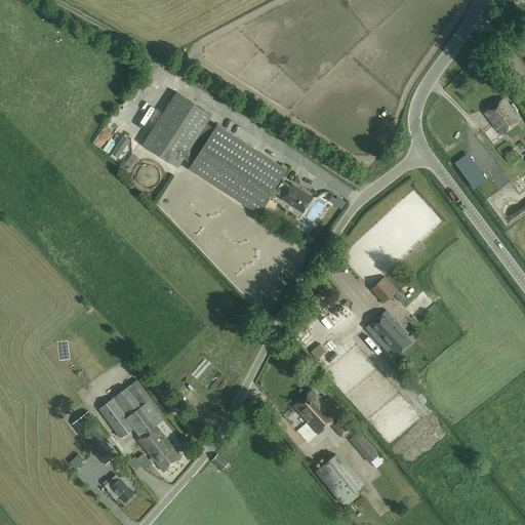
[(502,85),(498,80),(493,84),(497,89),(502,85)]
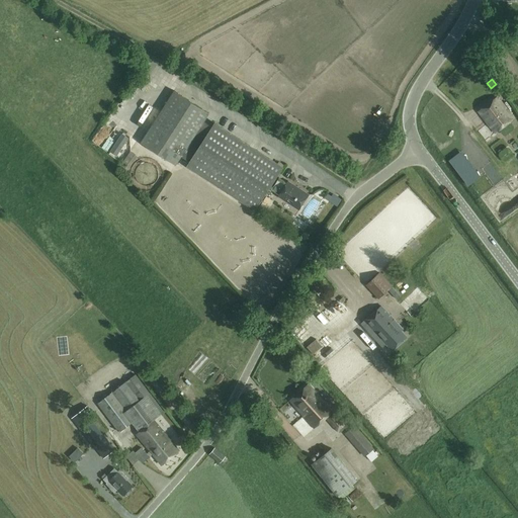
[(255,210),(283,167),(214,122),(211,127),(203,121),(209,113),(174,90),(141,143),(176,165),(181,156),(189,161),(186,166),(255,210)]
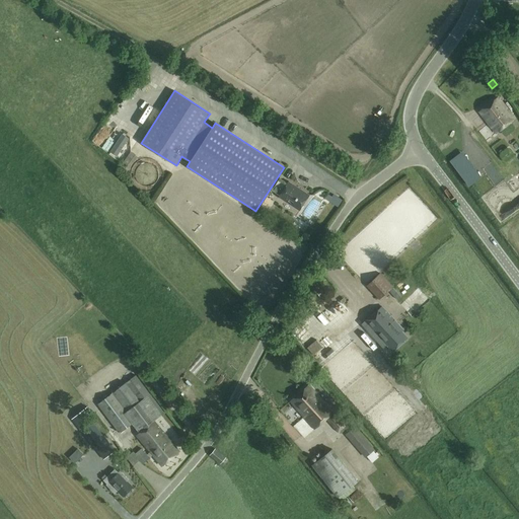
[(116,109),(123,114),(133,97),(127,93),(116,109)]
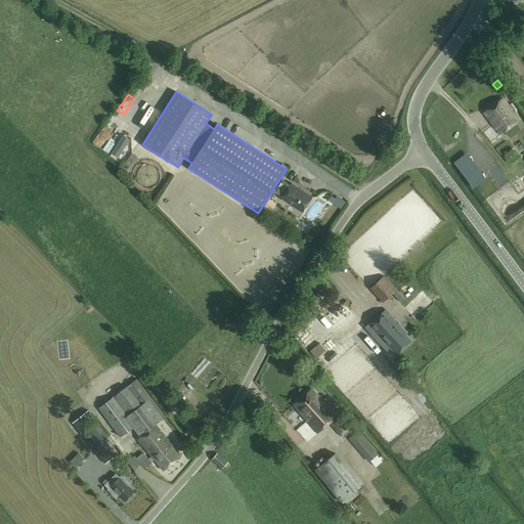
[(500,134),(520,119),(504,97),(484,113),(500,134)]
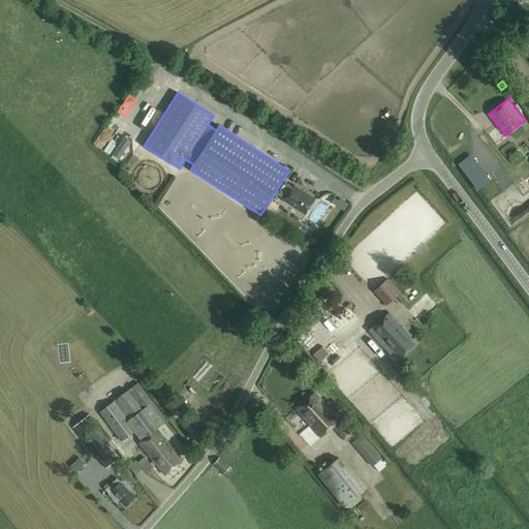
[(124,128),(130,132),(144,110),(137,105),(124,128)]
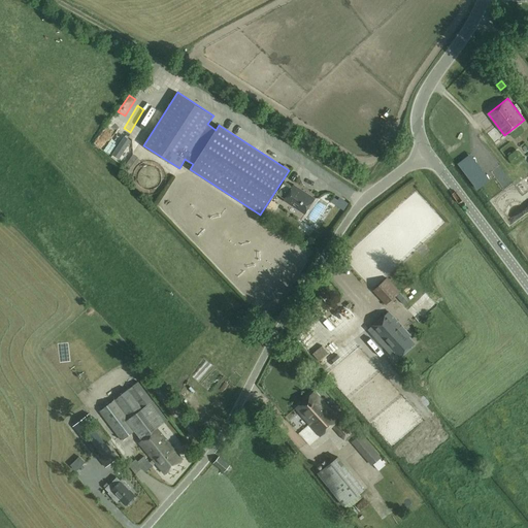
[(496,129),(489,132),(493,141),(499,138),(496,129)]
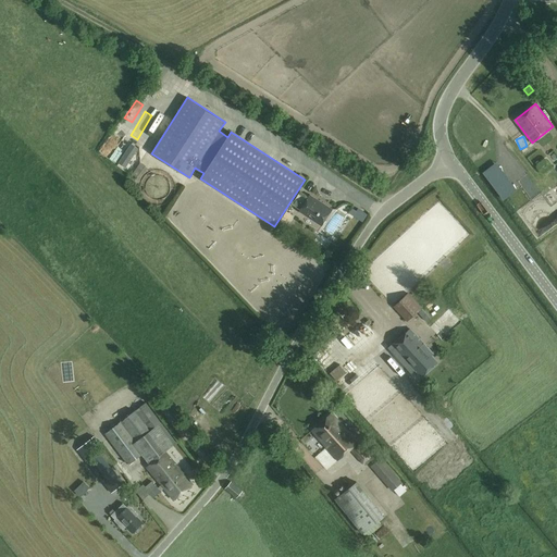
[(111,138),(98,150),(107,159),(119,147),(111,138)]
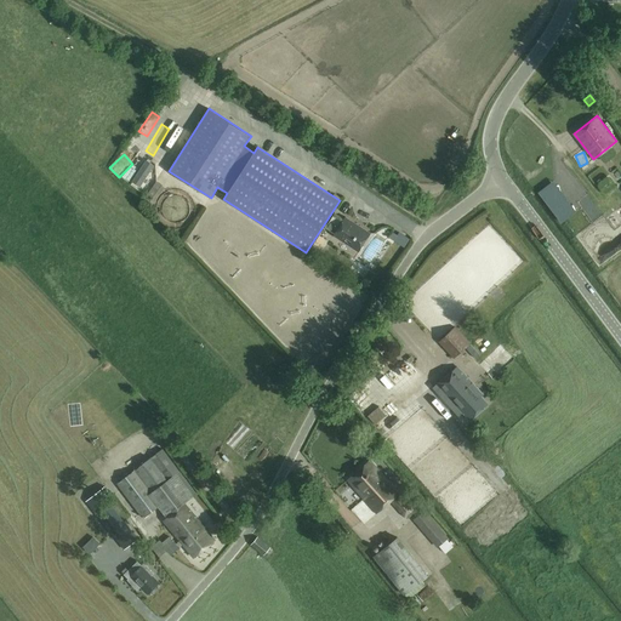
[(147,186),(152,181),(141,169),(135,174),(147,186)]
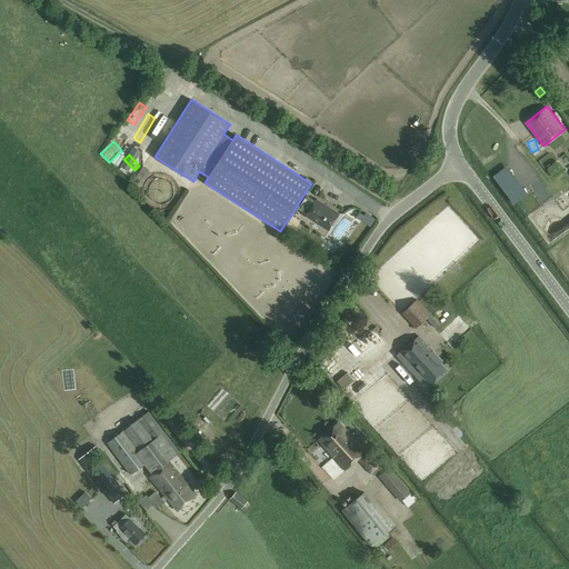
[(131,182),(139,188),(151,171),(143,166),(131,182)]
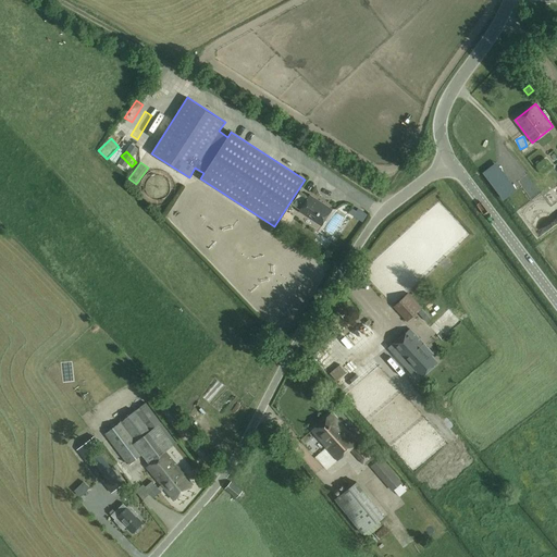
[(495,164),(485,172),(490,177),(499,169),(495,164)]
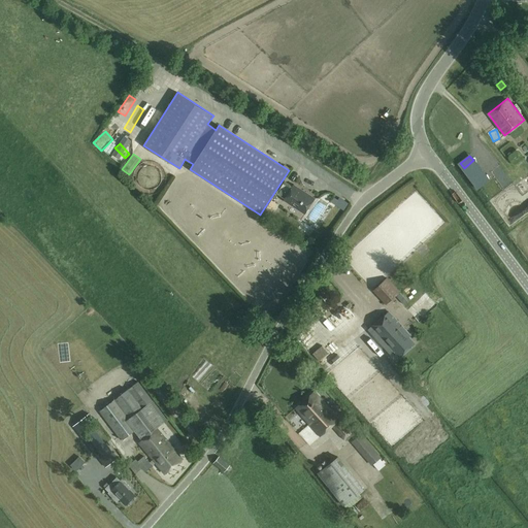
[(477,166),(468,173),(471,178),(482,171),(477,166)]
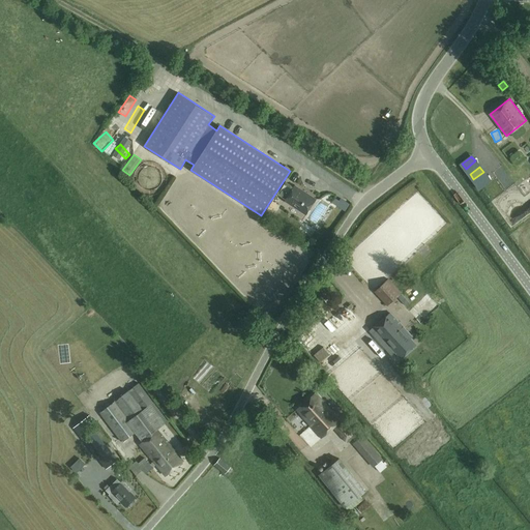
[(488,177),(477,184),(481,189),(491,182),(488,177)]
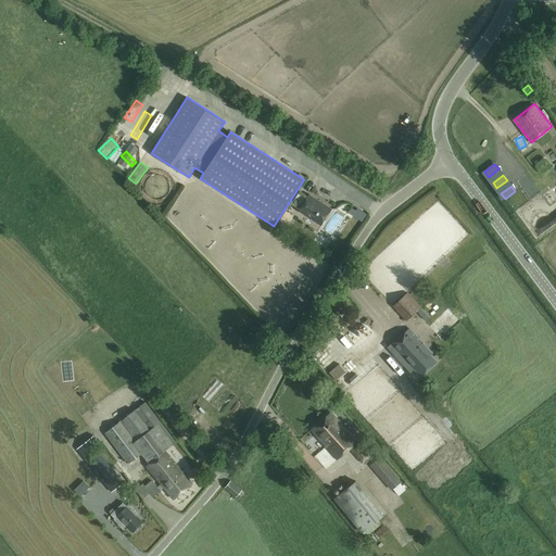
[(535,196),(547,214),(555,207),(555,193),(551,186),(535,196)]
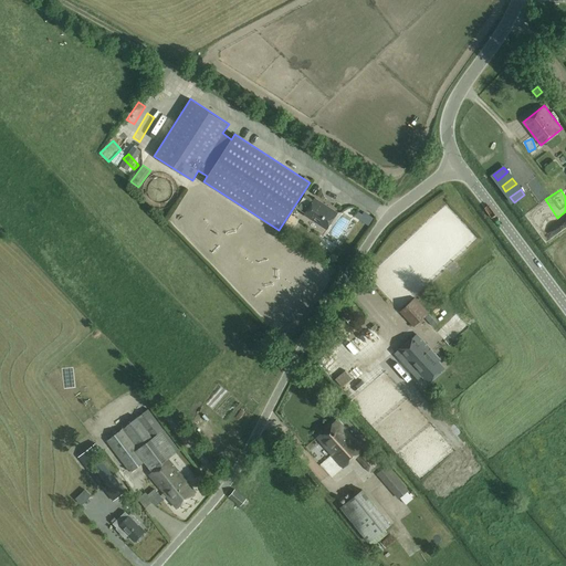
[(337,212),(324,203),(315,198),(314,199),(305,194),(296,207),(305,212),(304,215),(326,229),(337,212)]
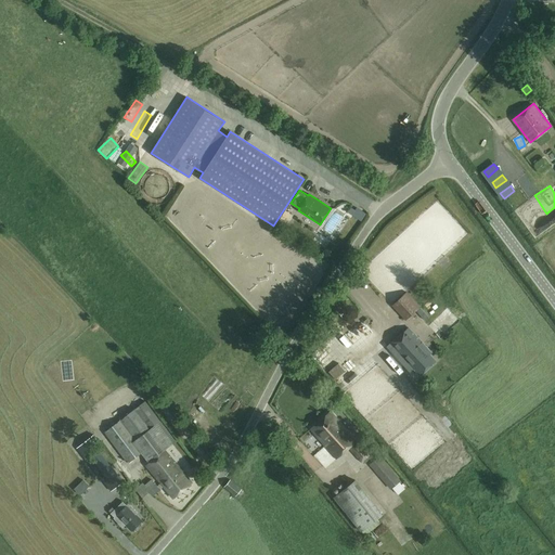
[(340,214),(346,210),(341,203),(336,206),(340,214)]
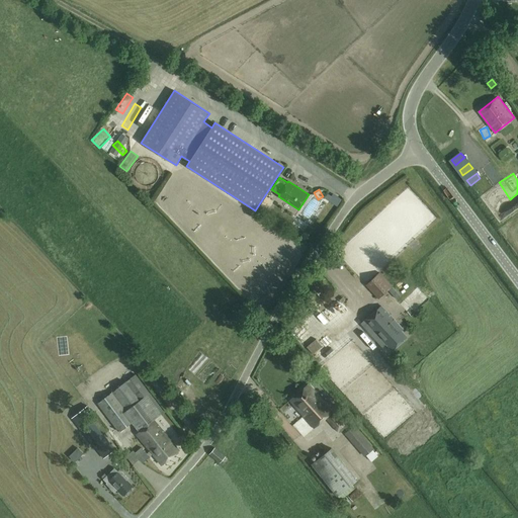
[(366,284),(379,298),(393,286),(380,272),(366,284)]
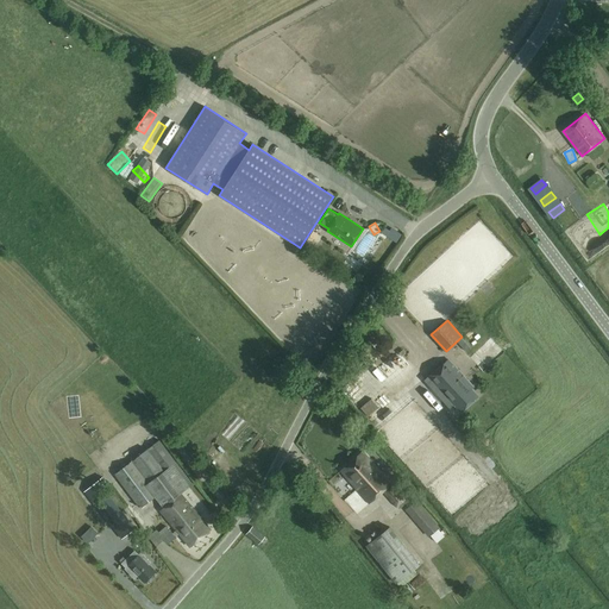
[(488,370),(506,353),(495,344),(478,360),(488,370)]
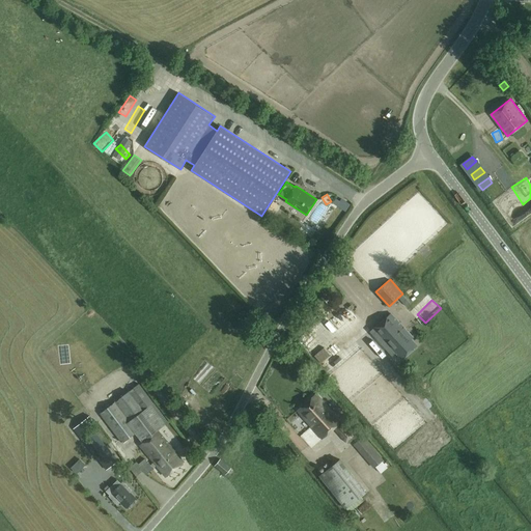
[(372,331),(389,350),(392,346),(402,358),(417,345),(411,339),(413,337),(391,313),(372,331)]
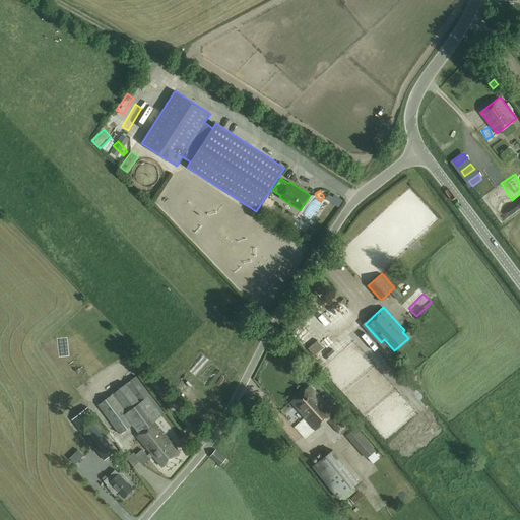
[(165,413),(135,377),(99,407),(121,435),(135,423),(137,426),(149,416),(153,423),(154,421),(165,413)]
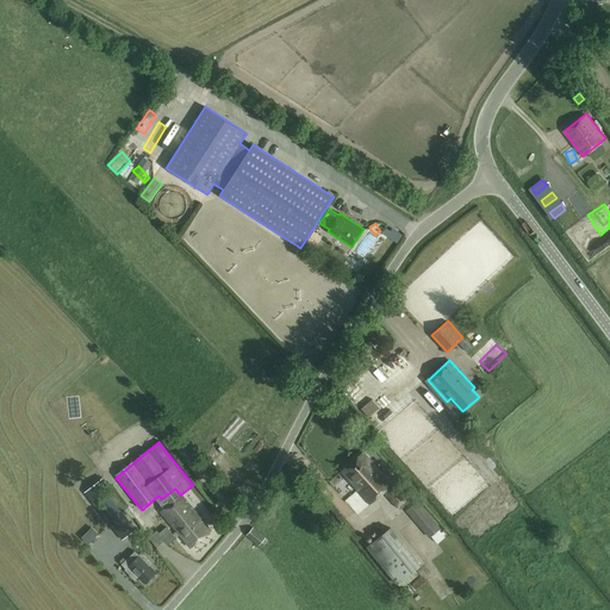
[(225,461),(230,458),(218,446),(215,450),(225,461)]
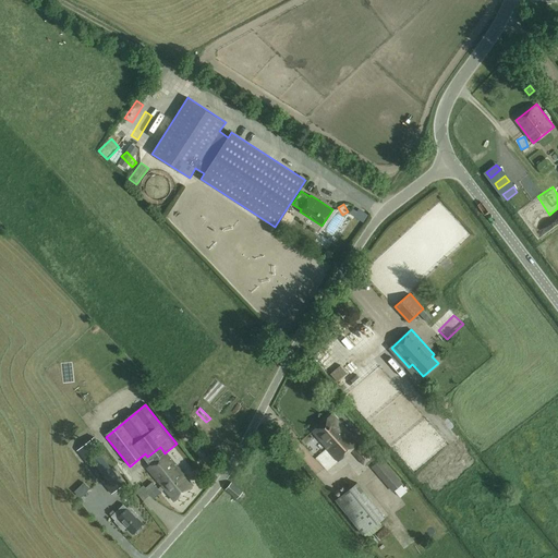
[(363,439),(358,443),(332,414),(313,432),(339,461),(346,456),(352,450),(365,468),(378,457),(363,439)]
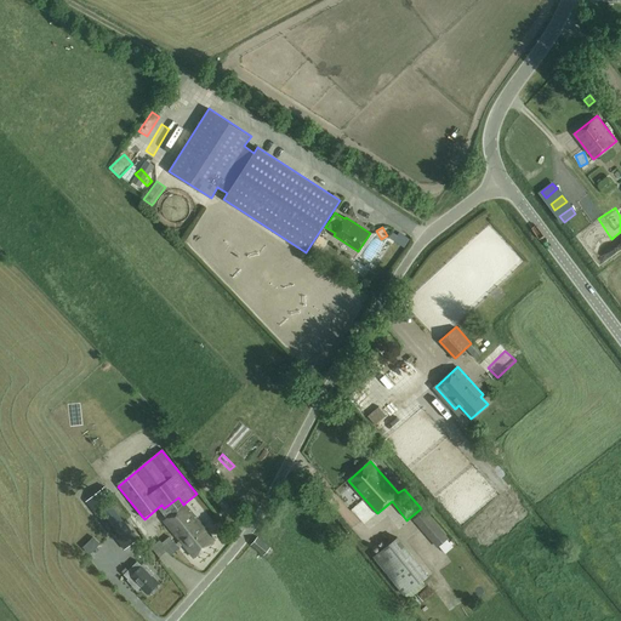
[(85,501),(124,550),(137,539),(107,500),(112,496),(104,486),(85,501)]
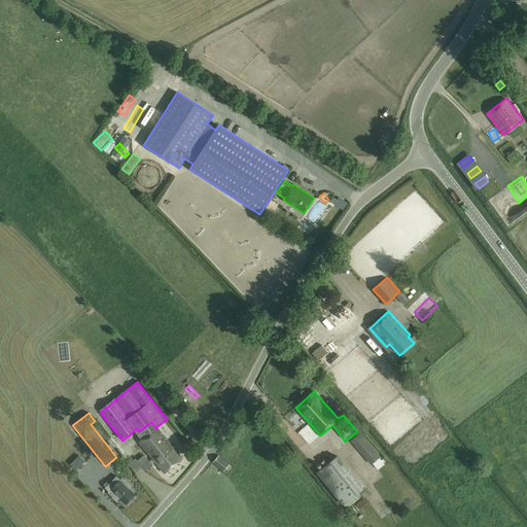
[(182,459),(157,428),(156,427),(155,428),(139,442),(152,458),(150,459),(153,463),(155,461),(165,473),(182,459)]
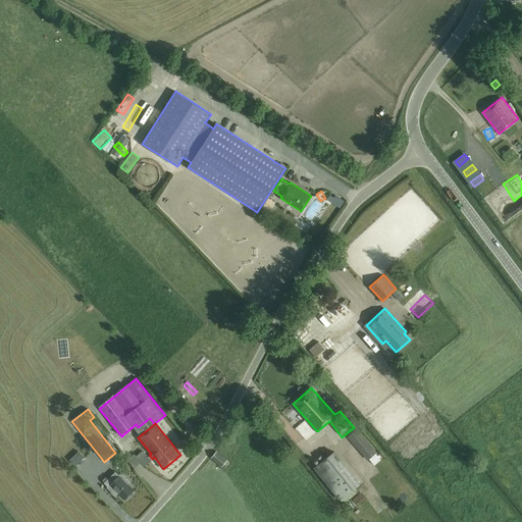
[(377,452),(357,428),(348,436),(367,460),(377,452)]
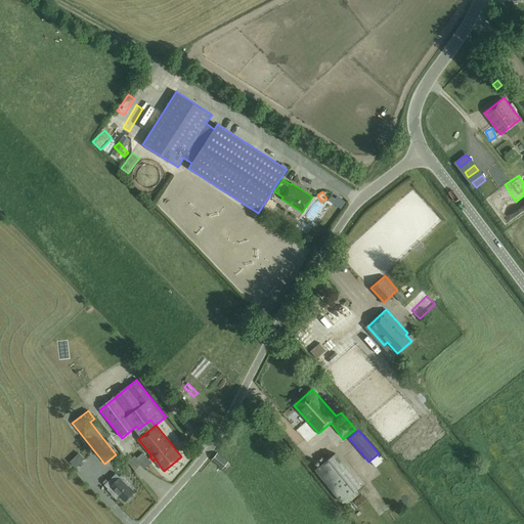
[(218,452),(212,460),(222,469),(228,462),(218,452)]
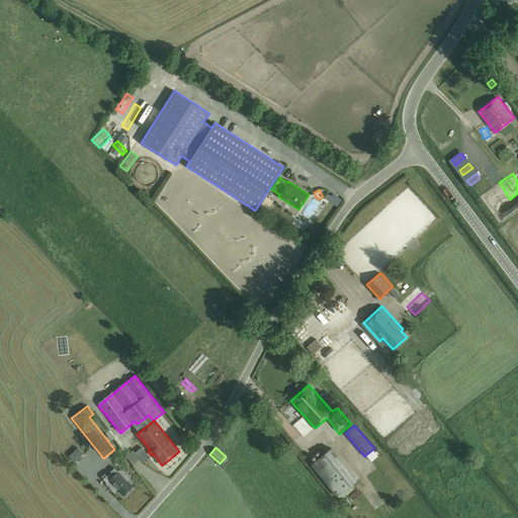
[(357,481),(332,447),(312,463),(337,497),(357,481)]
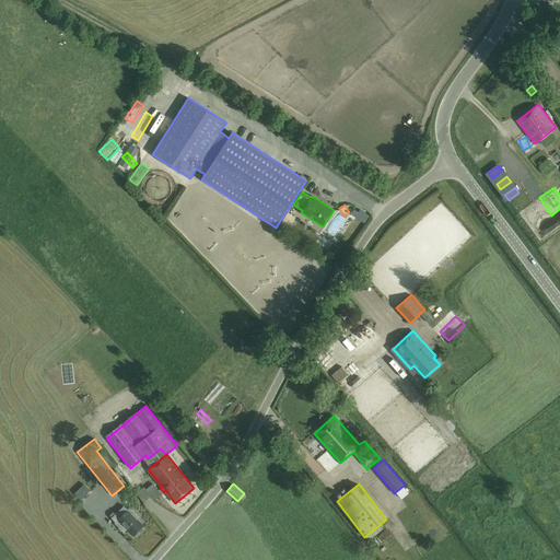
[(81,499),(90,490),(84,485),(76,493),(81,499)]
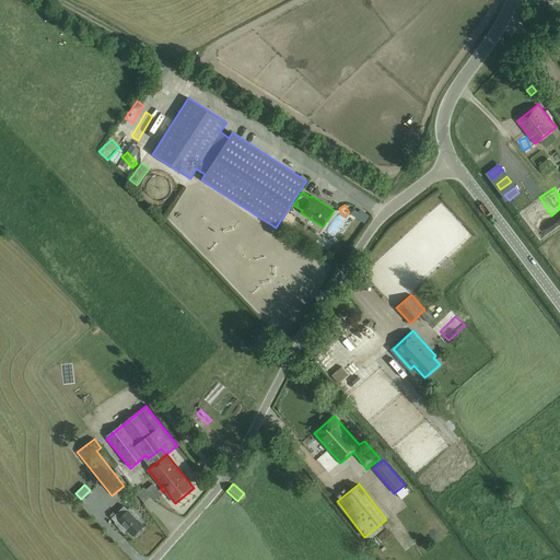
[(137,518),(139,516),(130,508),(128,510),(125,505),(113,517),(113,516),(112,517),(125,531),(127,528),(132,535),(137,532),(137,533),(141,529),(140,528),(143,525),(137,518)]
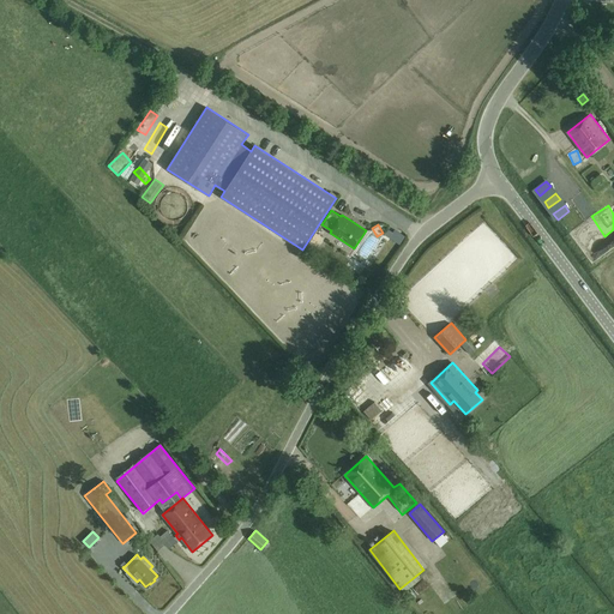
[(421,583),(408,591),(413,599),(426,589),(421,583)]
